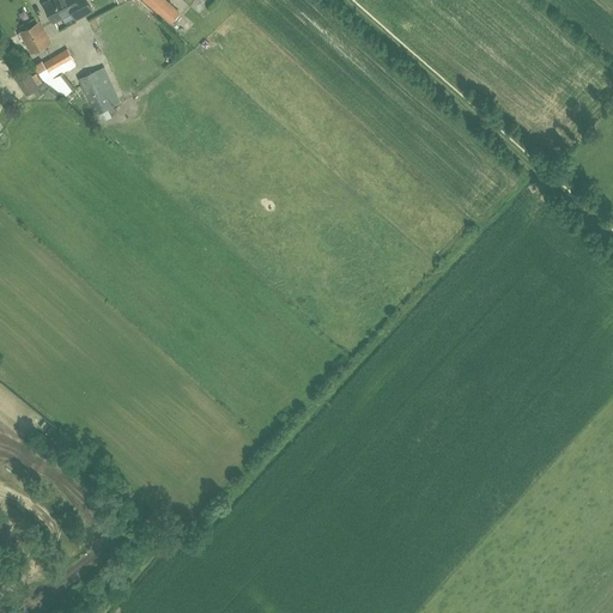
[(76,19),(92,11),(86,0),(50,0),(44,4),(54,22),(72,12),(76,19)]
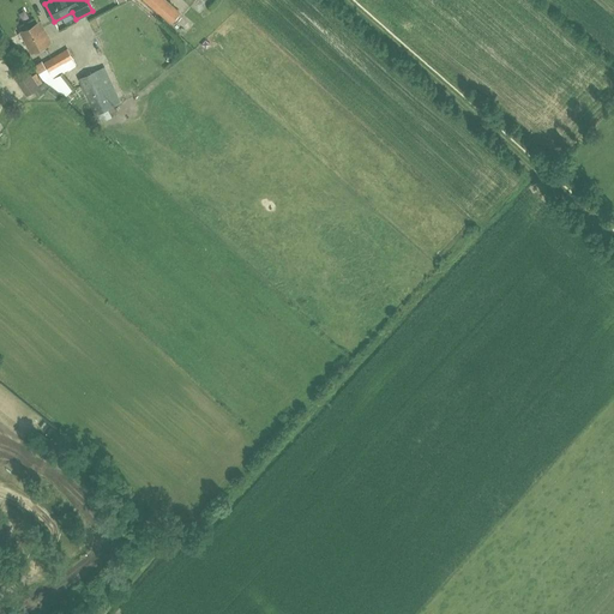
[(166,0),(143,0),(170,24),(181,12),(166,0)]
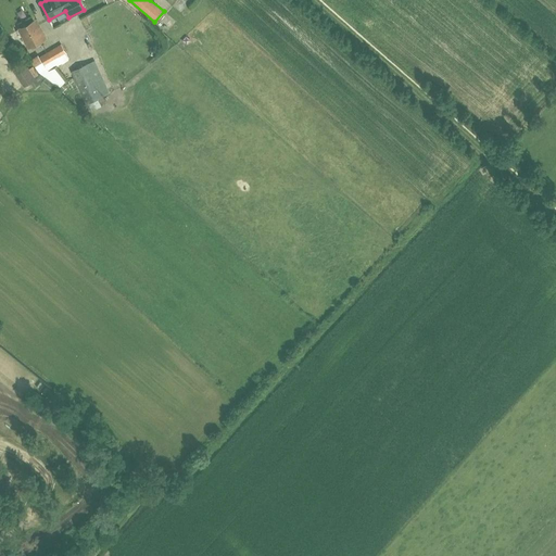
[(194,0),(191,2),(196,9),(207,2),(205,0),(194,0)]
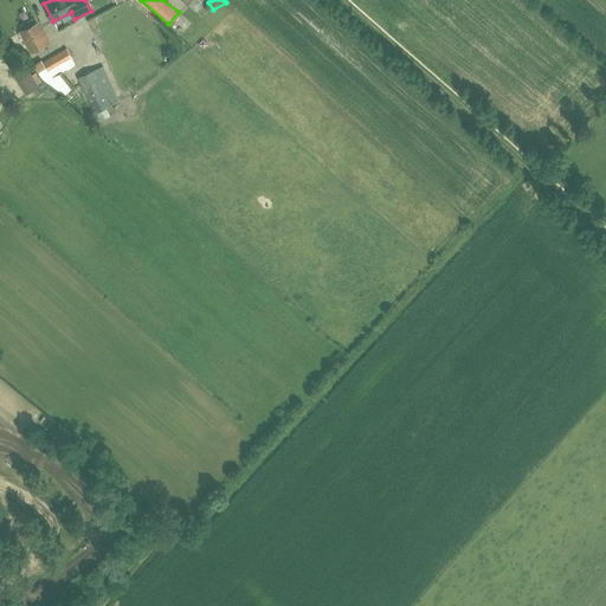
[(30,53),(51,43),(40,20),(19,31),(30,53)]
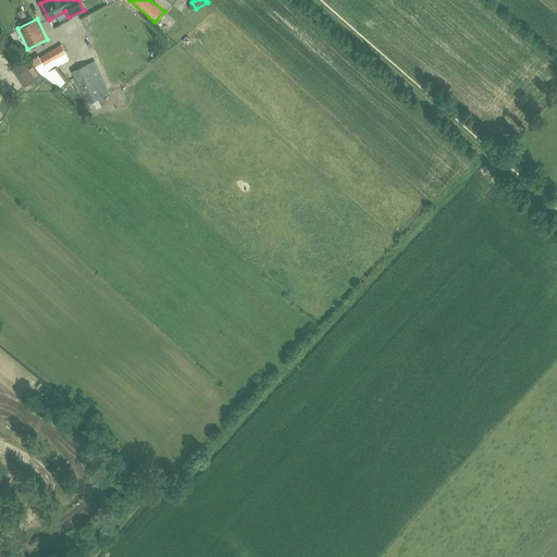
[(34,66),(58,88),(58,87),(58,86),(59,87),(61,85),(61,86),(67,79),(61,73),(63,71),(61,65),(69,60),(65,54),(66,54),(61,45),(39,57),(38,56),(32,60),(35,65),(34,66)]
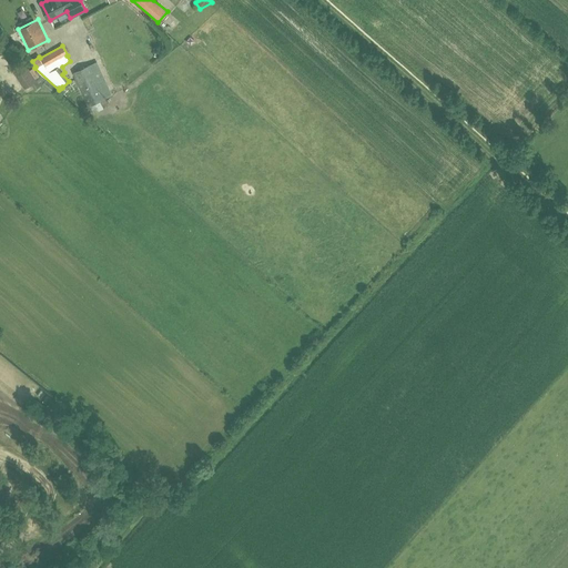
[(88,107),(110,97),(93,63),(72,73),(88,107)]
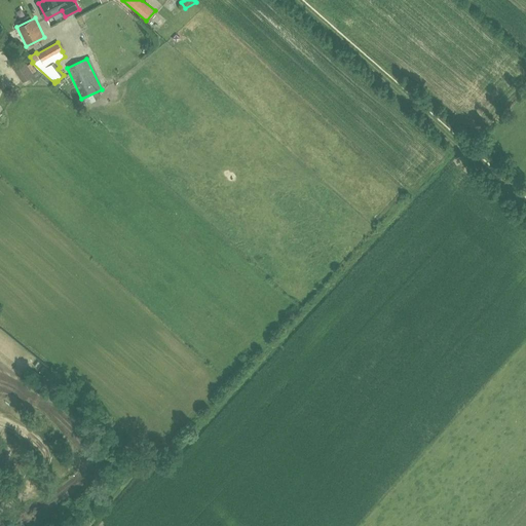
[(54,83),(32,63),(28,66),(26,63),(14,71),(23,82),(30,78),(33,83),(39,79),(50,88),(54,83)]
